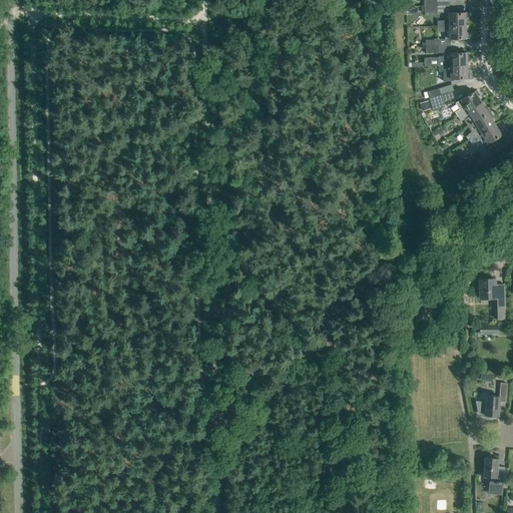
[(437,27),(465,26),(465,18),(467,18),(467,13),(444,14),(444,21),(437,21),(437,27)]
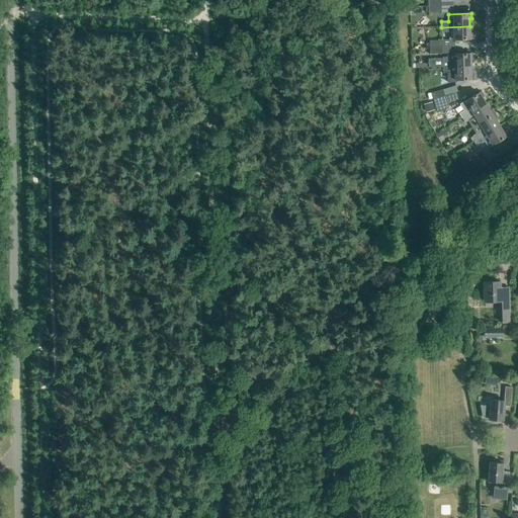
[(469,26),(441,27),(441,32),(449,32),(449,40),(471,39),(471,33),(469,33),(469,26)]
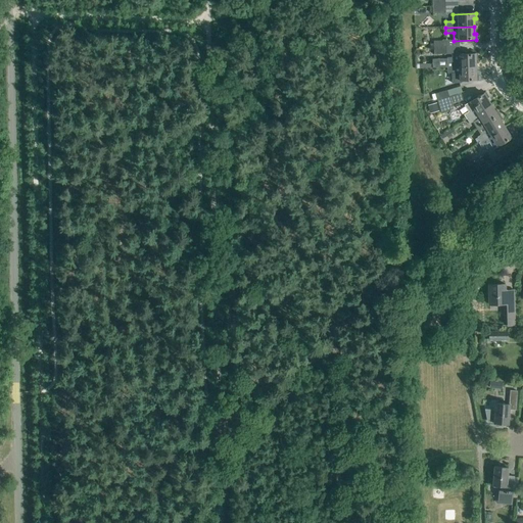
[(432,68),(446,68),(475,67),(475,59),(477,59),(477,54),(452,55),(452,62),(446,62),(446,59),(432,59),(432,68)]
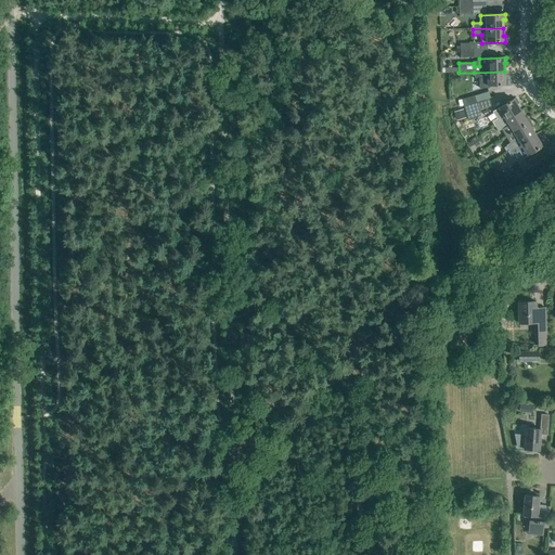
[(504,72),(474,73),(475,78),(478,78),(479,89),(489,88),(489,86),(507,86),(507,79),(504,79),(504,72)]
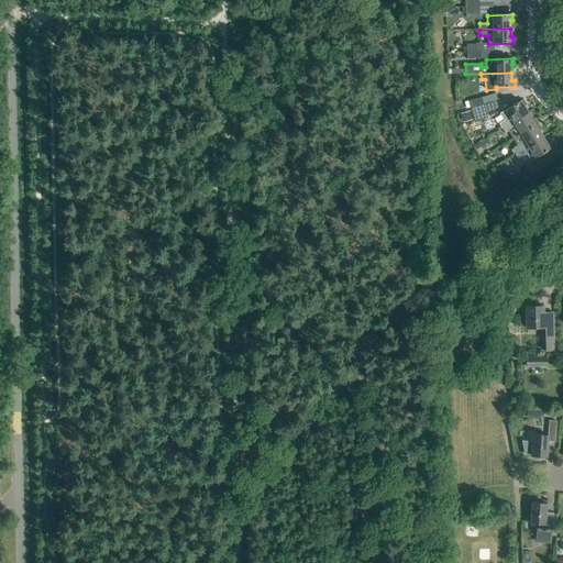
[(482,98),(468,102),(471,110),(484,106),(482,98)]
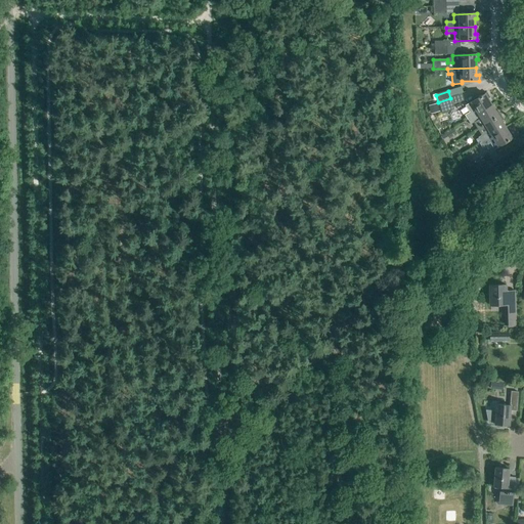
[(491,104),(488,99),(490,98),(486,93),(465,106),(469,113),(465,116),(467,120),(491,104)]
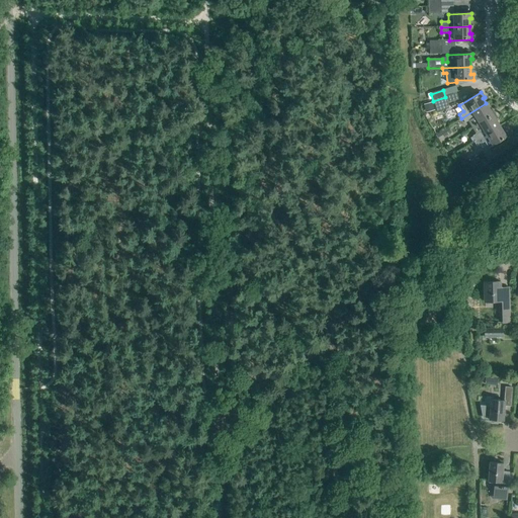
[(448,108),(445,97),(433,101),(436,112),(448,108)]
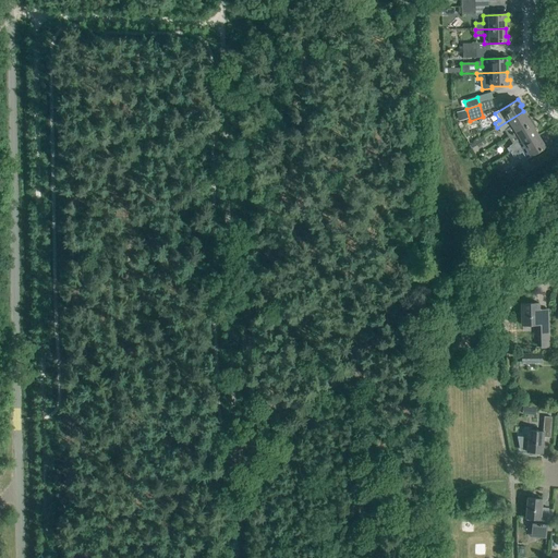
[(465,110),(456,112),(458,119),(468,117),(465,110)]
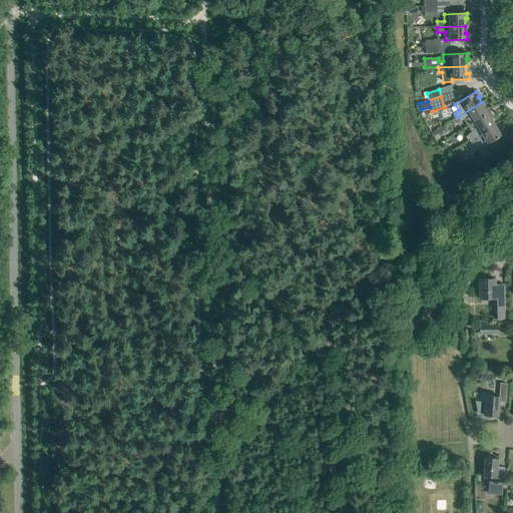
[(467,126),(490,112),(487,108),(486,109),(481,102),(457,117),(460,122),(464,120),(467,126)]
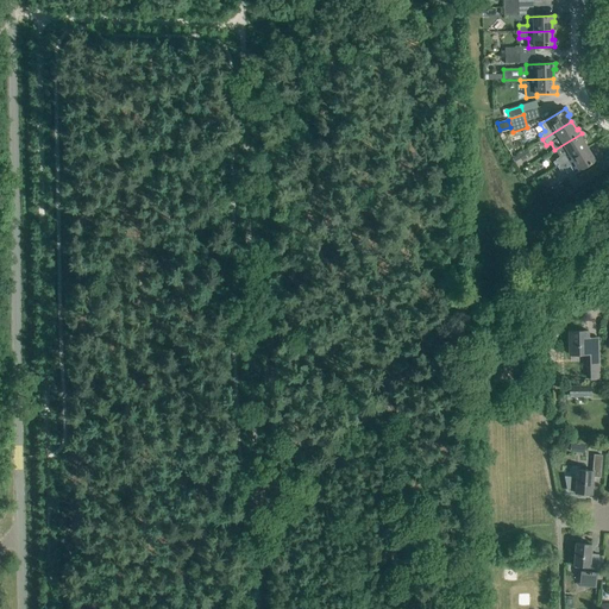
[(588,148),(583,140),(585,139),(582,133),(554,150),(559,158),(556,159),(559,165),(588,148)]
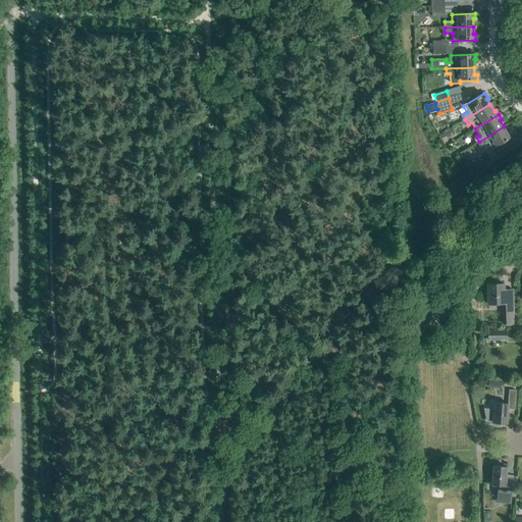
[(512,137),(509,132),(508,133),(504,126),(479,142),(482,147),(488,143),(492,149),(512,137)]
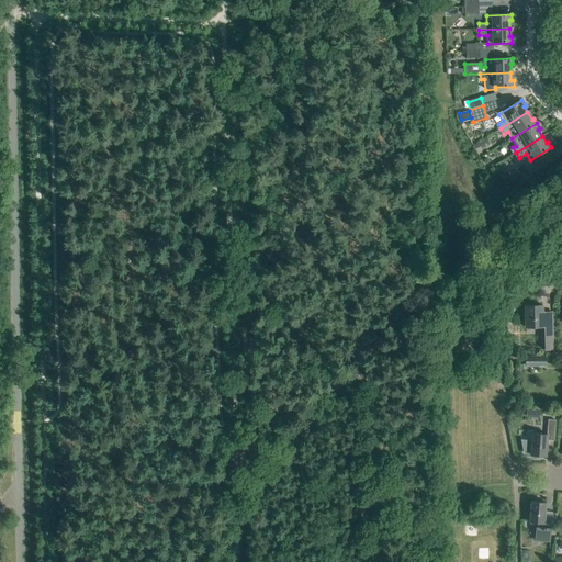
[(472,147),(474,150),(487,143),(485,138),(472,147)]
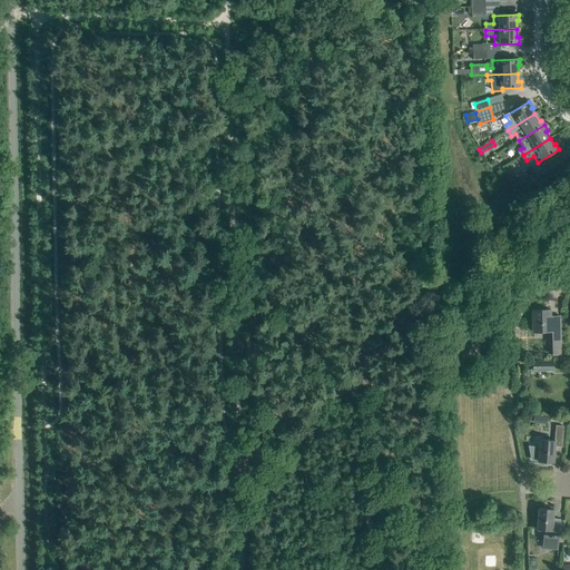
[(534,174),(531,167),(519,175),(527,186),(539,178),(537,173),(534,174)]
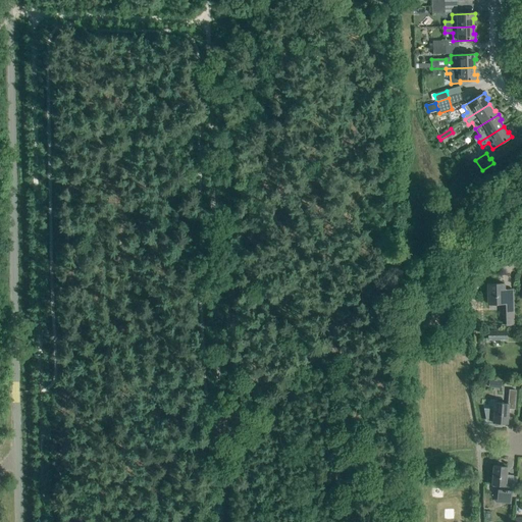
[(504,290),(504,283),(487,284),(487,297),(487,303),(488,303),(488,305),(505,304),(506,326),(514,326),(513,290),(504,290)]
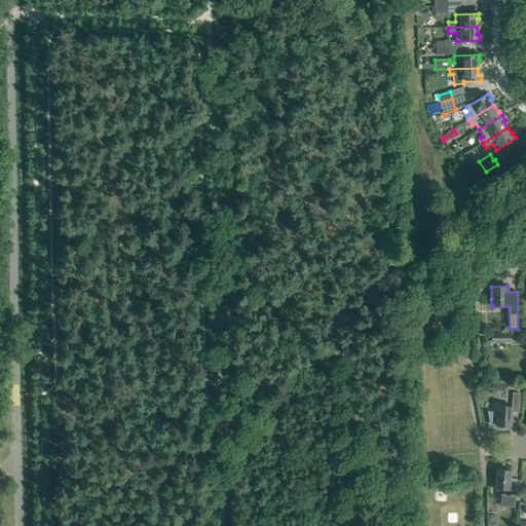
[(492,343),(511,343),(511,333),(492,334),(492,343)]
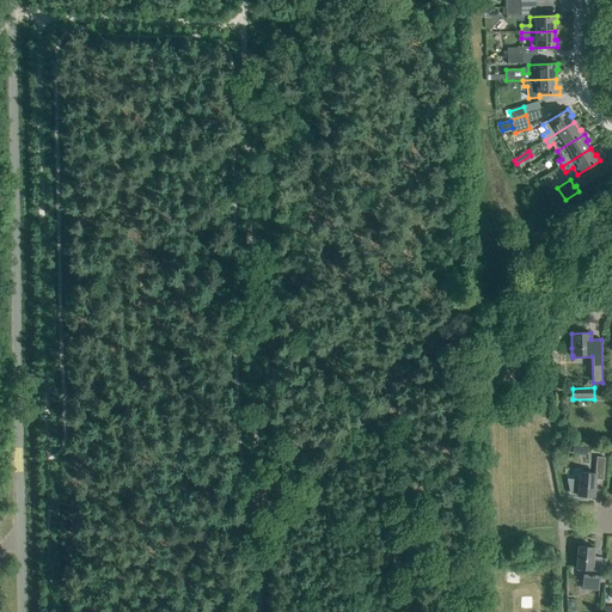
[(577,493),(577,496),(594,497),(595,479),(603,481),(605,458),(597,458),(595,473),(580,472),(579,479),(569,478),(570,493),(577,493)]
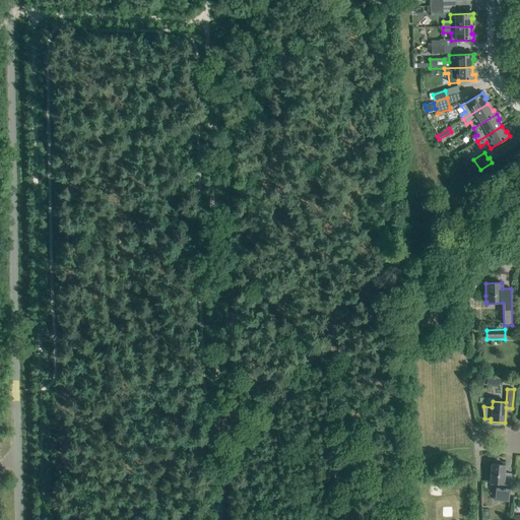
[(510,489),(511,474),(505,473),(505,465),(492,464),(490,483),(499,484),(499,488),(496,488),(495,502),(509,503),(510,489)]
